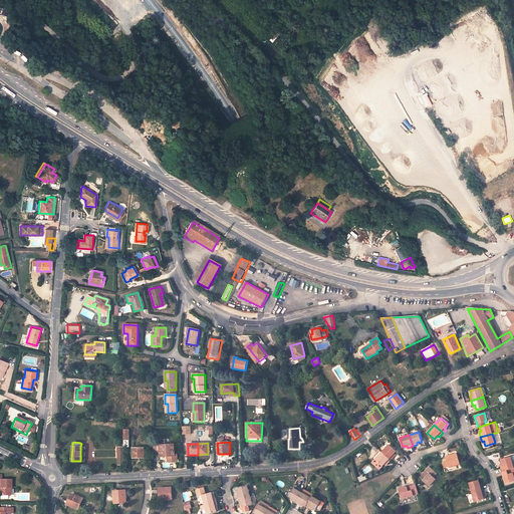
[(382,452),(391,460),(395,456),(394,455),(395,453),(397,451),(389,444),(382,452)]
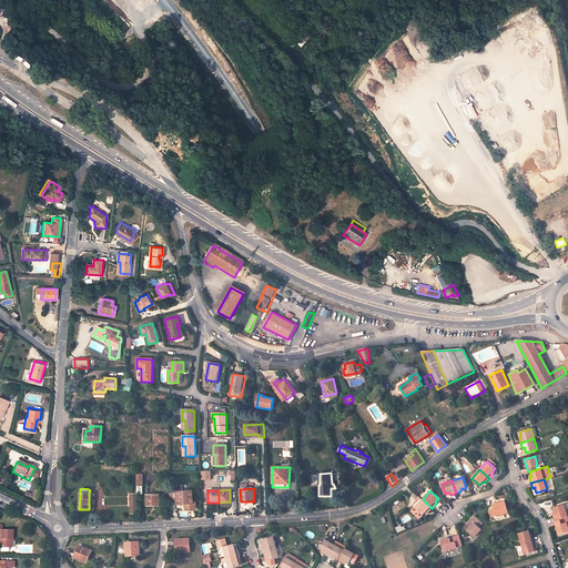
[(192,492),(176,493),(176,500),(178,505),(185,504),(185,508),(195,507),(195,501),(193,501),(192,492)]
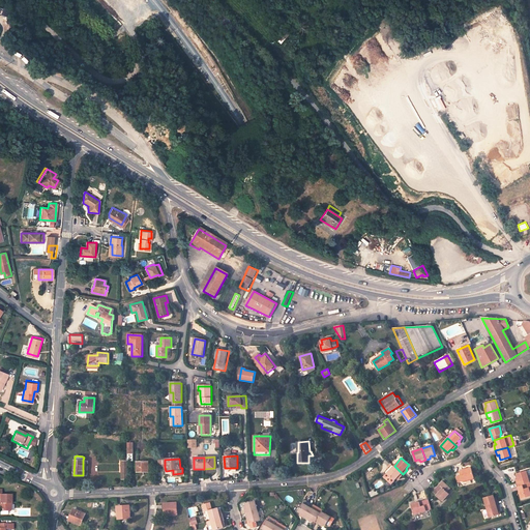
[(137,472),(148,472),(148,463),(137,462),(137,472)]
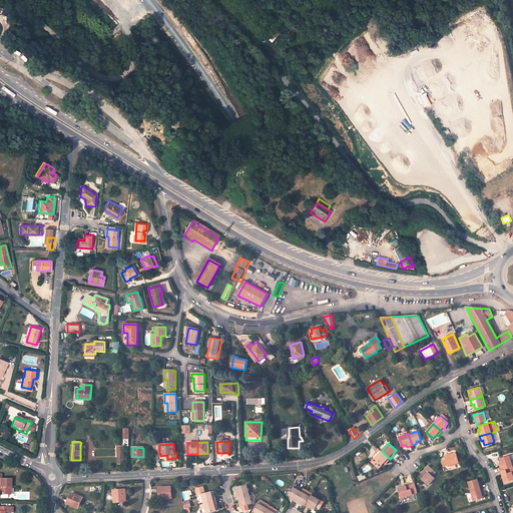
[(387,463),(390,459),(382,451),(373,461),(381,467),(385,463),(386,462),(387,463)]
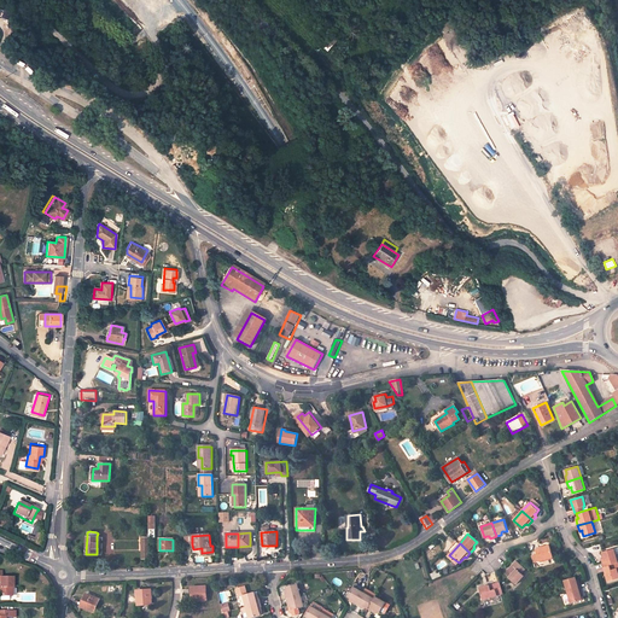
[(549,544),(535,549),(538,560),(553,557),(549,544)]
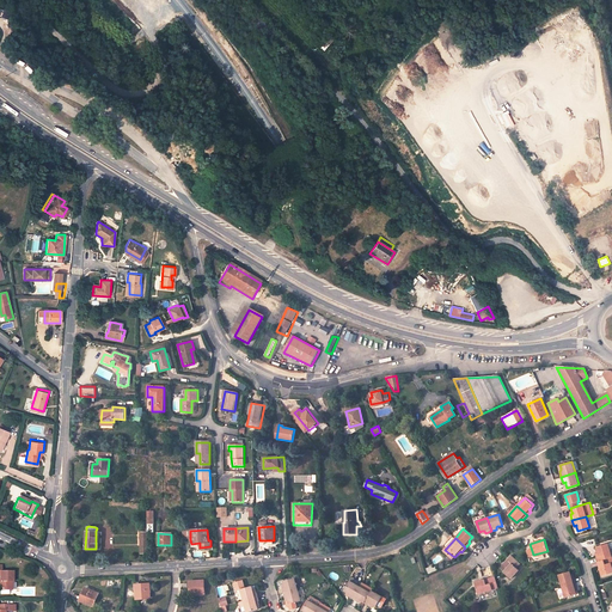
[(607,543),(597,546),(598,552),(599,556),(597,557),(598,562),(610,558),(611,557),(607,543)]
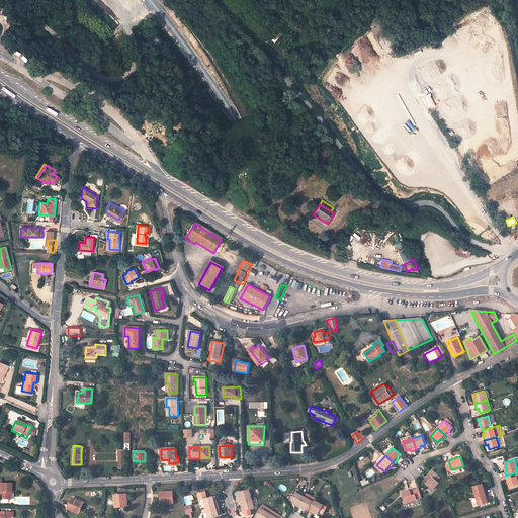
[(432,469),(426,477),(430,481),(426,485),(432,490),(439,483),(436,481),(440,477),(432,469)]
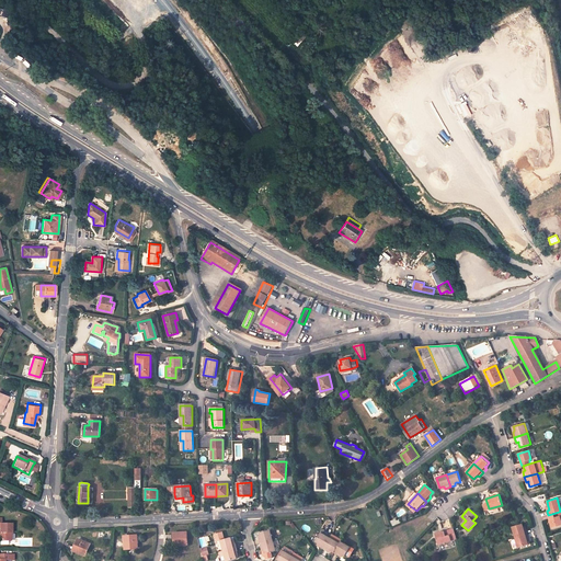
[(548,515),(551,528),(560,525),(560,519),(559,512),(548,515)]
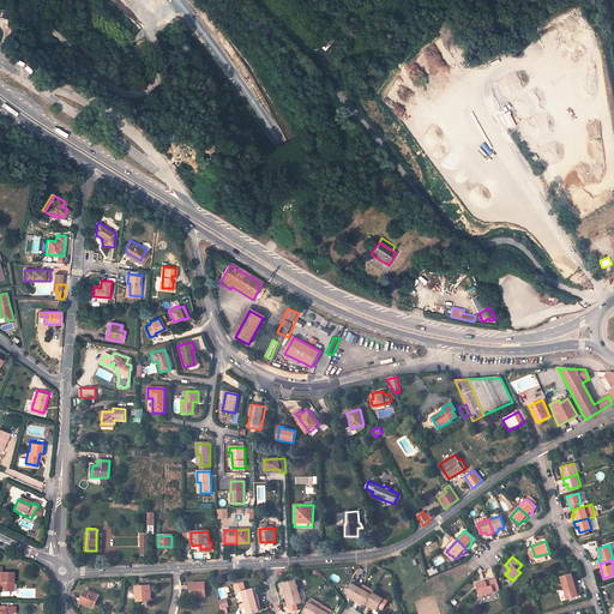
[(1,567),(0,567),(0,590),(10,591),(10,583),(12,583),(12,573),(1,573),(1,567)]
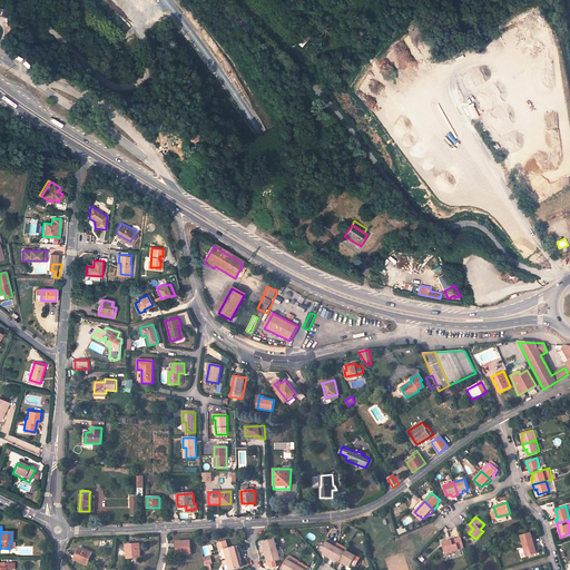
[(523,546),(536,542),(534,536),(531,537),(531,534),(530,531),(520,534),(523,546)]
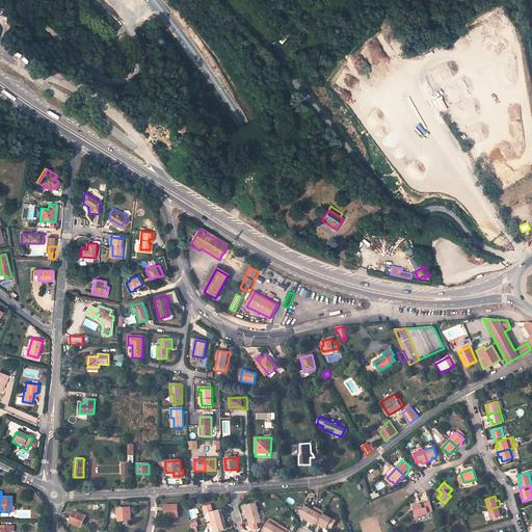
[(246,515),(258,512),(256,503),(245,505),(246,508),(246,510),(245,511),(246,515)]
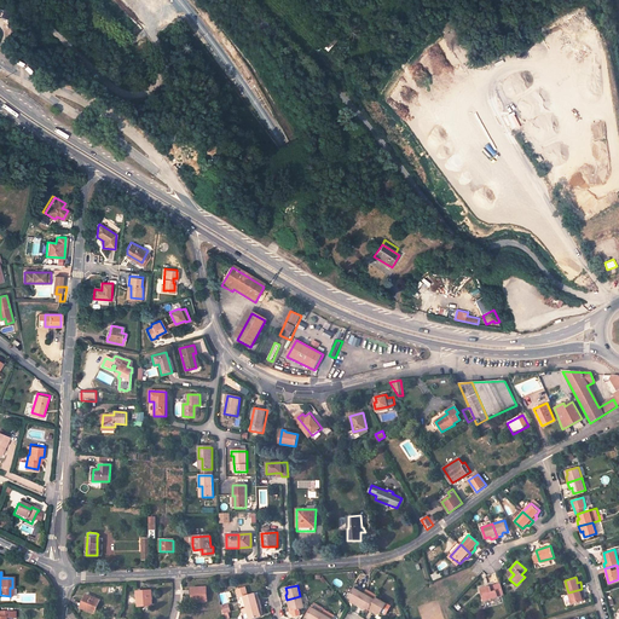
[(493,585),(480,589),(484,601),(497,596),(493,585)]
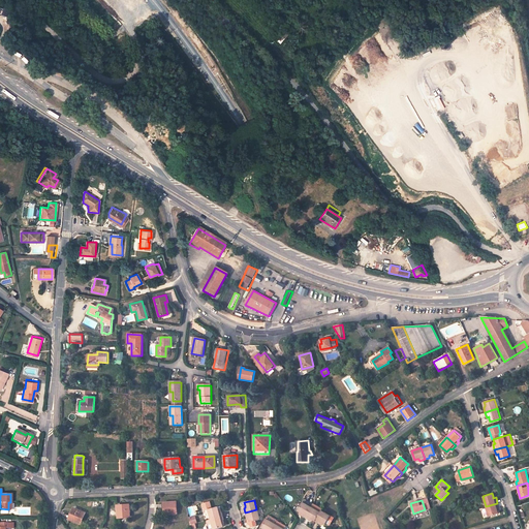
[(210,501),(203,503),(205,510),(207,509),(210,520),(222,517),(221,511),(219,511),(218,509),(217,507),(211,508),(210,501)]
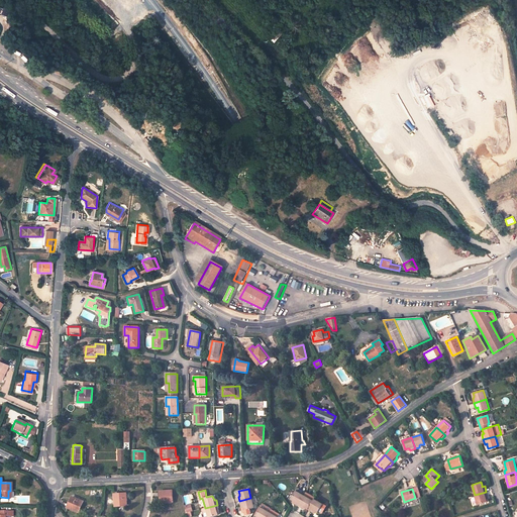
[(172,491),(161,492),(161,502),(172,502),(172,491)]
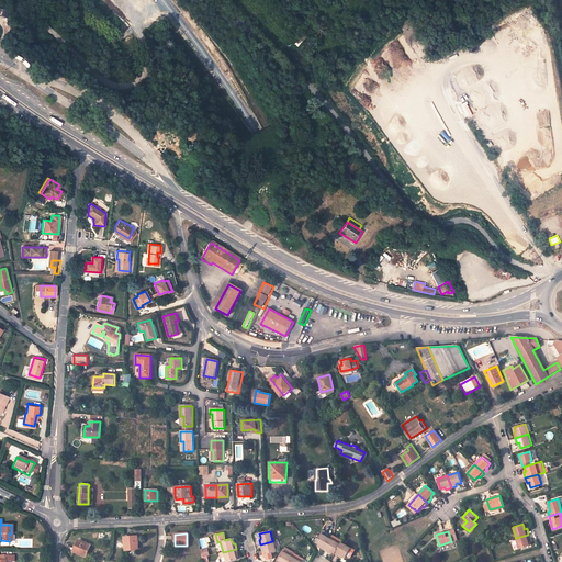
[(330,539),(321,534),(315,542),(318,543),(321,544),(318,547),(324,550),(330,539)]
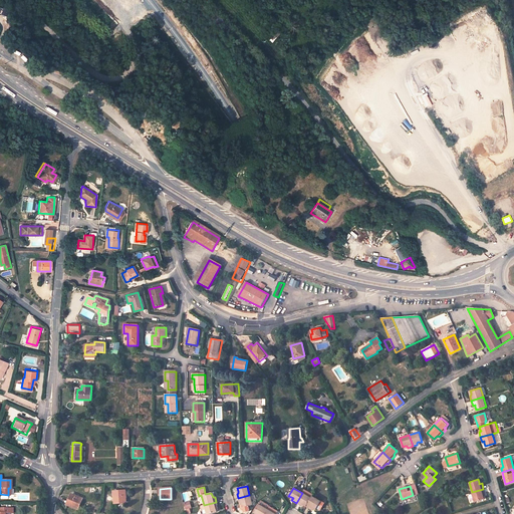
[(474,502),(484,499),(483,496),(482,494),(485,493),(483,489),(472,492),(474,502)]
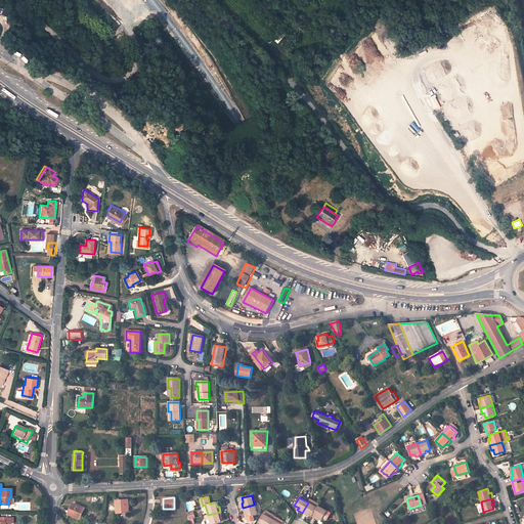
[(127,500),(116,501),(117,513),(128,512),(127,500)]
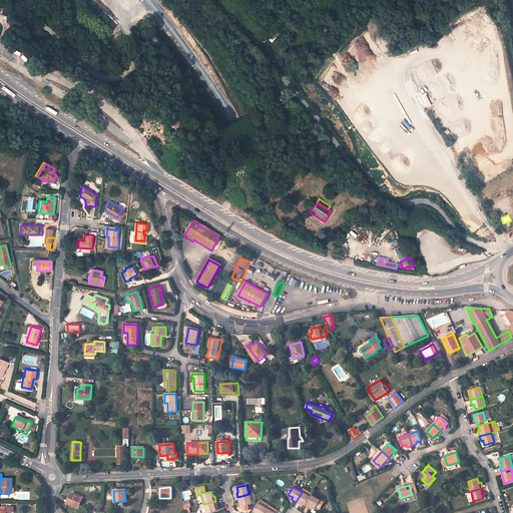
[(302,492),(296,502),(301,505),(302,503),(303,504),(306,505),(311,497),(302,492)]
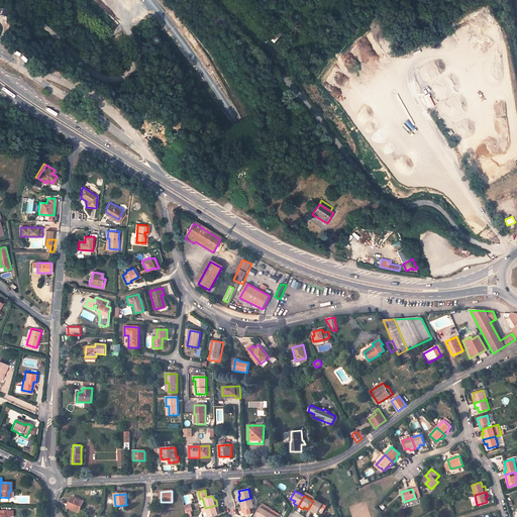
[(83,502),(72,497),(68,507),(78,512),(83,502)]
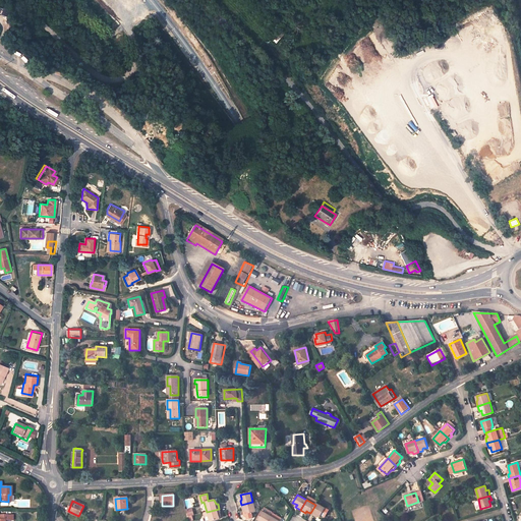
[(252,502),(241,505),(242,510),(244,509),(244,511),(245,514),(255,512),(252,502)]
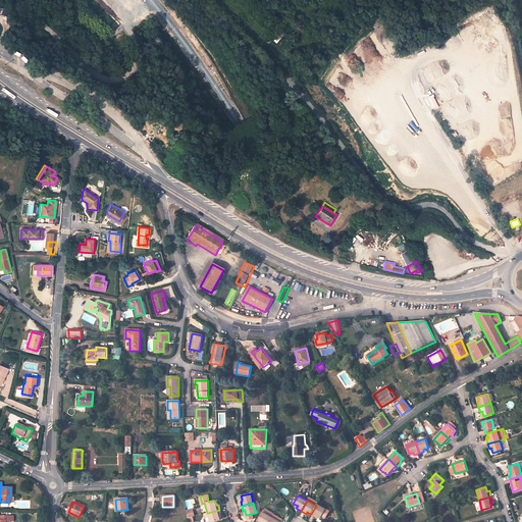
[(316,506),(311,514),(315,517),(316,515),(318,516),(321,518),(326,509),(317,504),(316,506)]
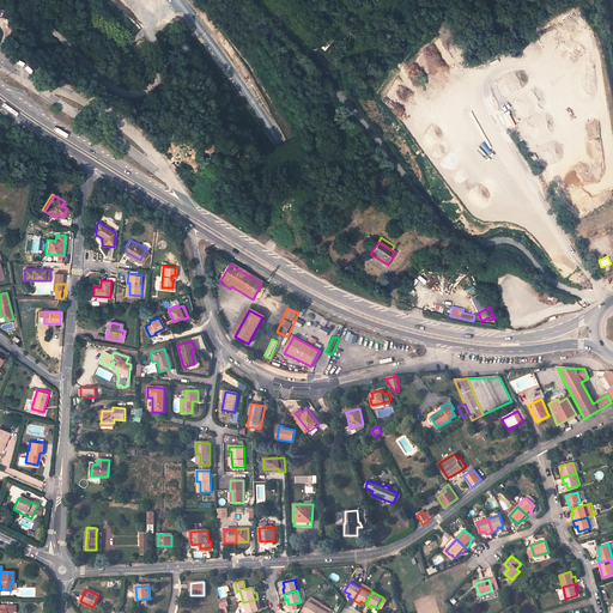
[(258,599),(243,602),(237,604),(238,612),(247,612),(258,611),(256,607),(256,605),(259,604),(258,599)]
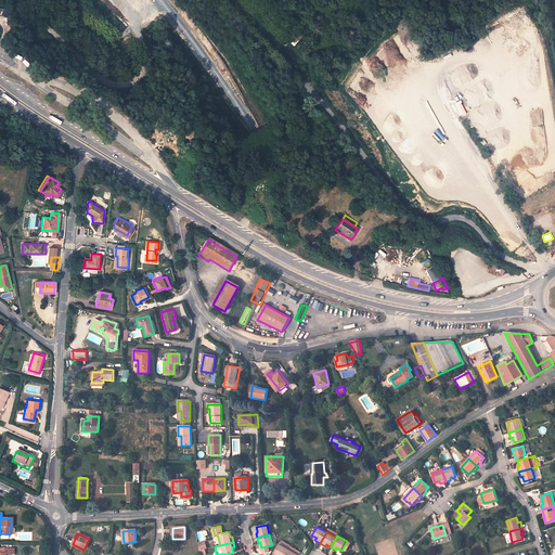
[(285,554),(288,550),(279,544),(273,554),(275,554),(285,554)]
